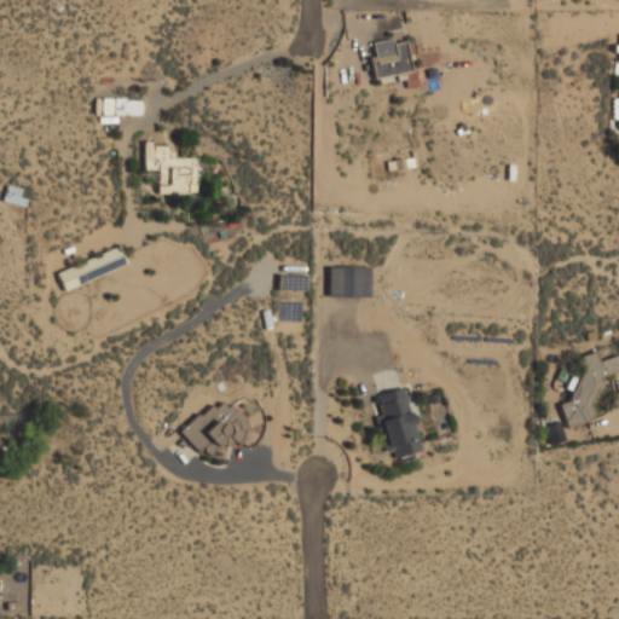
[(372,79),(410,74),(404,39),(368,45),(372,79)]
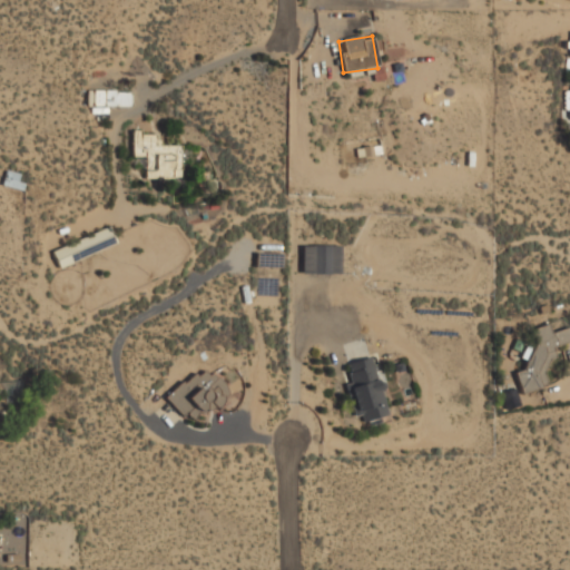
[(130,91),(90,91),(90,107),(130,107),(130,91)]
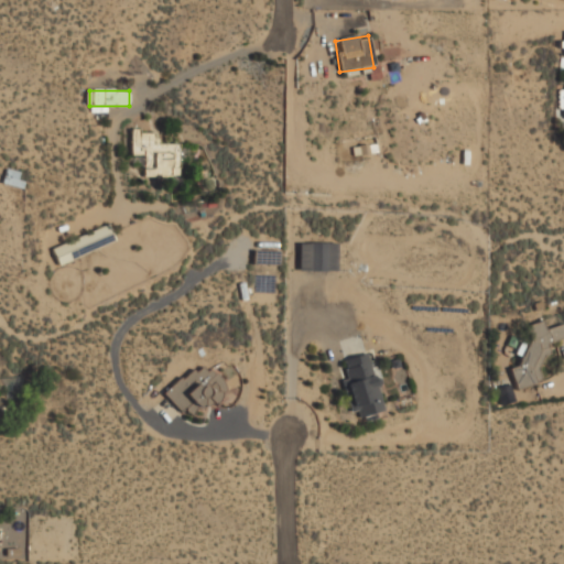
[(143,155),(143,179),(180,179),(180,144),(155,144),(155,130),(131,130),(131,155),(143,155)]
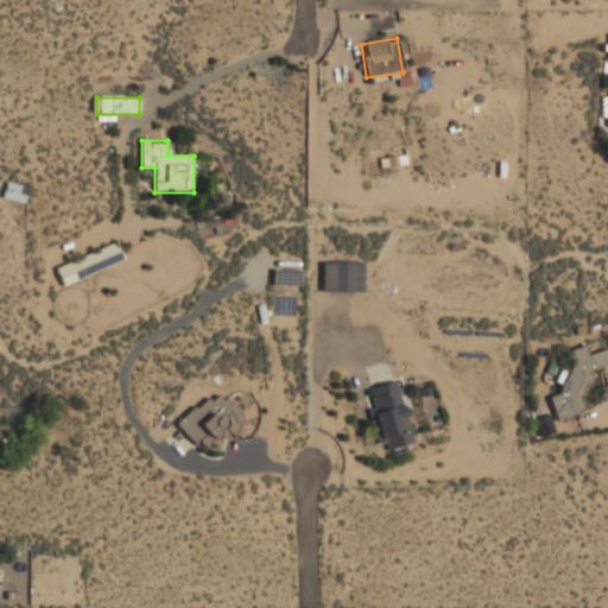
[(24,187),(5,182),(1,197),(20,202),(24,187)]
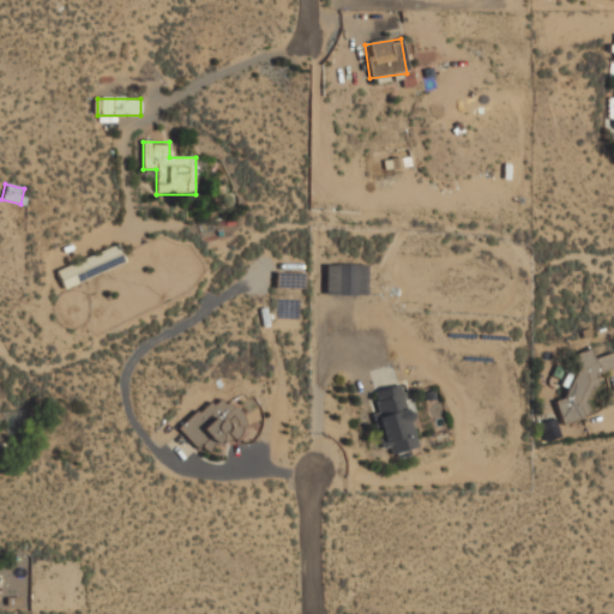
[(56,270),(62,287),(125,264),(119,247),(56,270)]
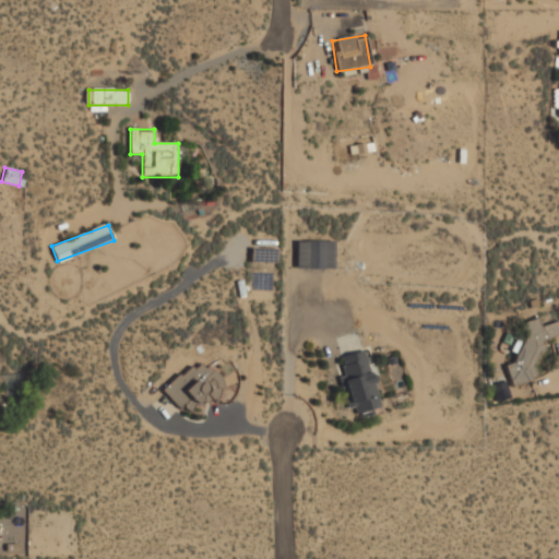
[(333,241),(295,241),(295,270),(333,270),(333,241)]
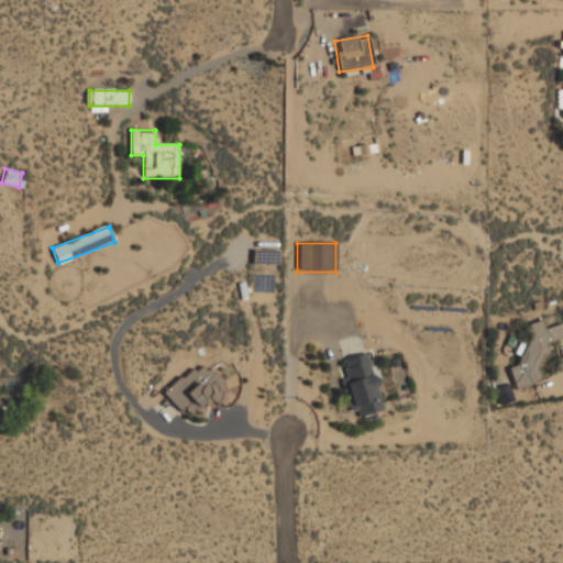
[(277,265),(277,251),(252,251),(252,265),(277,265)]
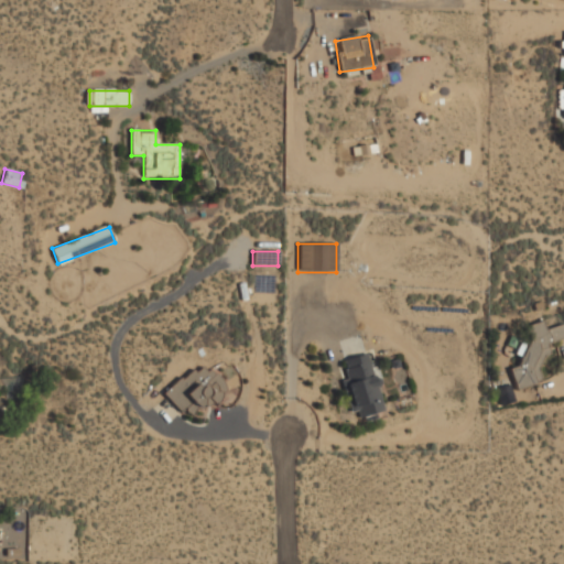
[(517,390),(544,381),(538,359),(550,356),(546,345),(563,338),(563,328),(563,325),(545,331),(543,322),(525,327),(530,343),(518,346),(523,365),(510,369),(517,390)]
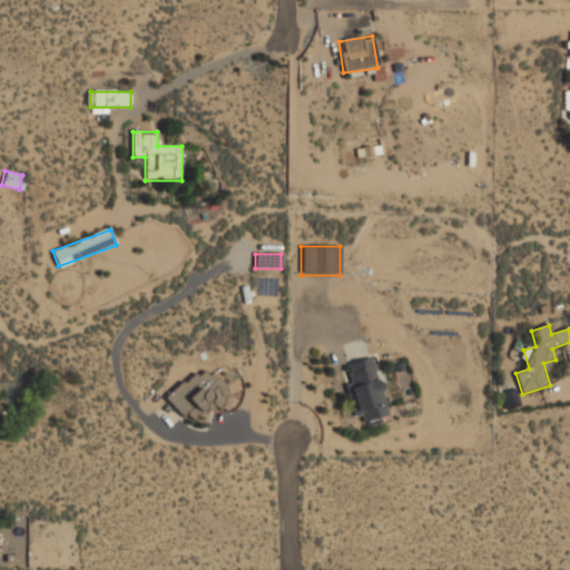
[(376,357),(345,363),(357,426),(387,421),(376,357)]
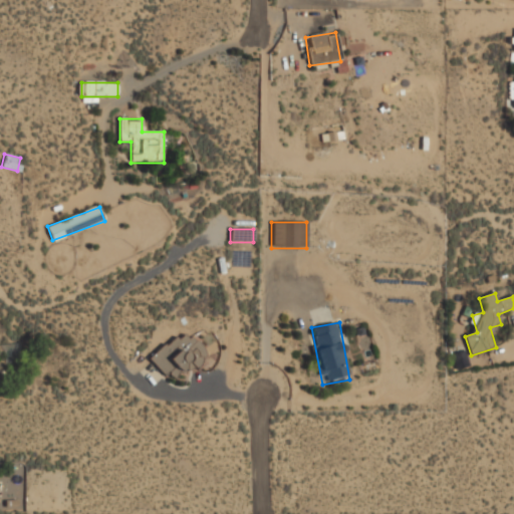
[(174,386),(207,353),(182,328),(150,360),(174,386)]
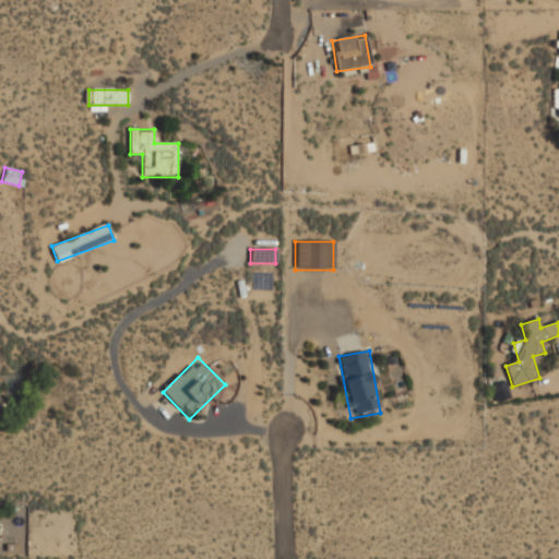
All buildings are outlined.
